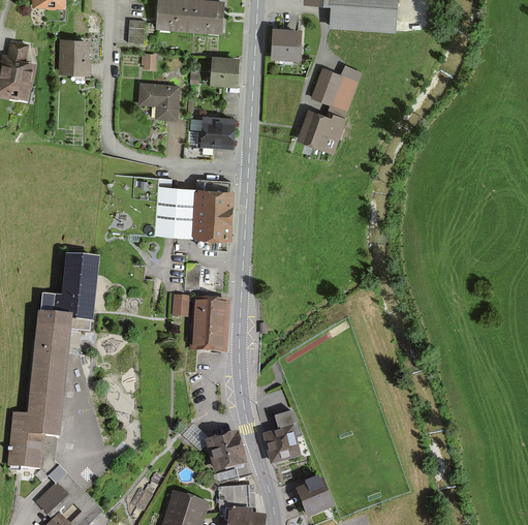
[(158,0),(156,25),(221,29),(223,0),(158,0)]
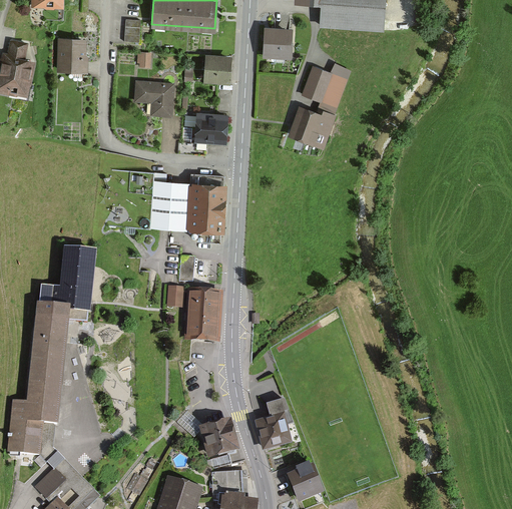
[(297,0),(297,1),(322,2),(320,25),(384,29),(385,0),(297,0)]
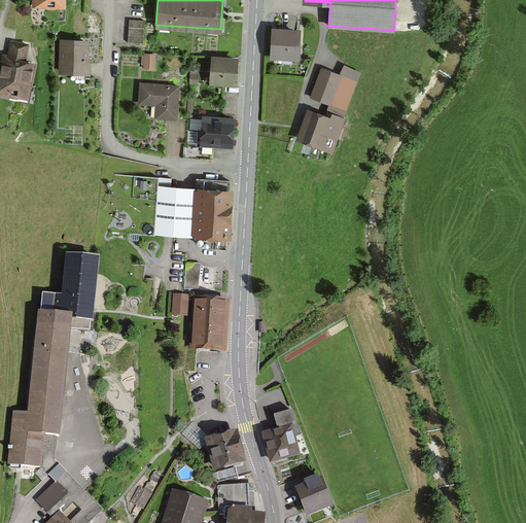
[(141,21),(129,20),(128,42),(140,42),(141,21)]
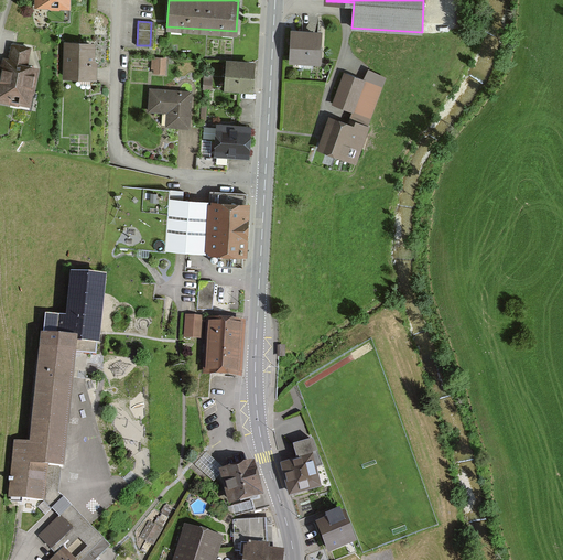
[(322,28),(290,27),(289,57),(320,60),(322,28)]
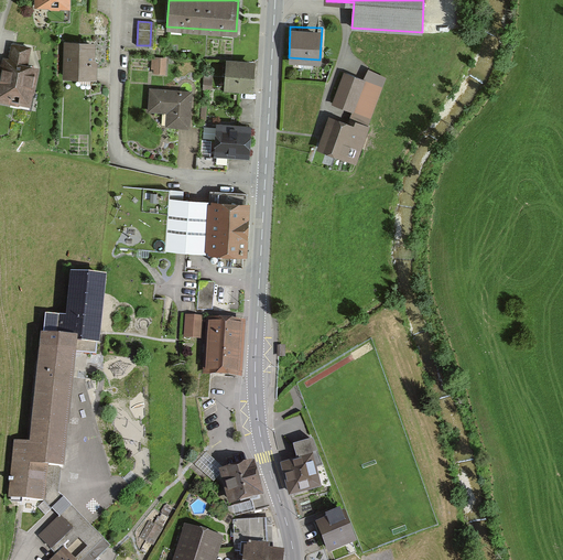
[(94,40),(63,39),(63,77),(94,77),(94,40)]
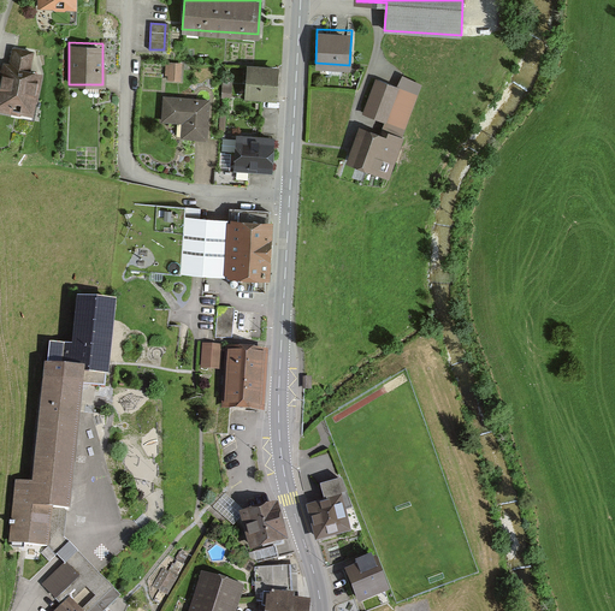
[(12,64),(1,61),(0,67),(0,110),(31,117),(41,72),(29,69),(34,51),(16,47),(12,64)]
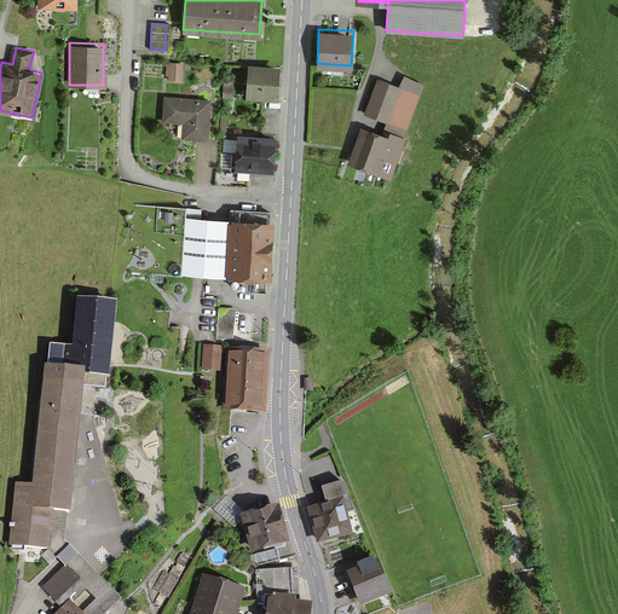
[(182,62),(168,61),(166,77),(180,79),(182,62)]
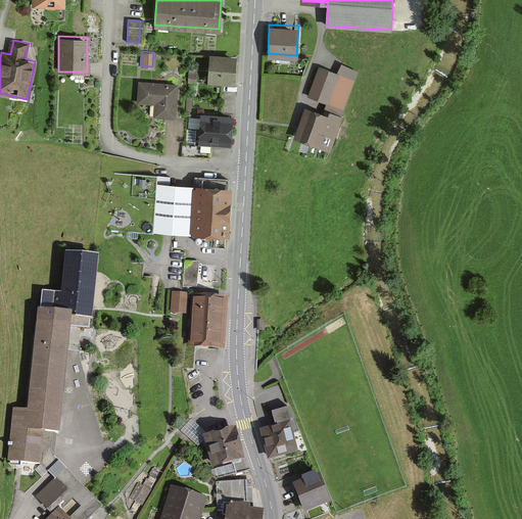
[(235,56),(209,54),(207,80),(233,82),(235,56)]
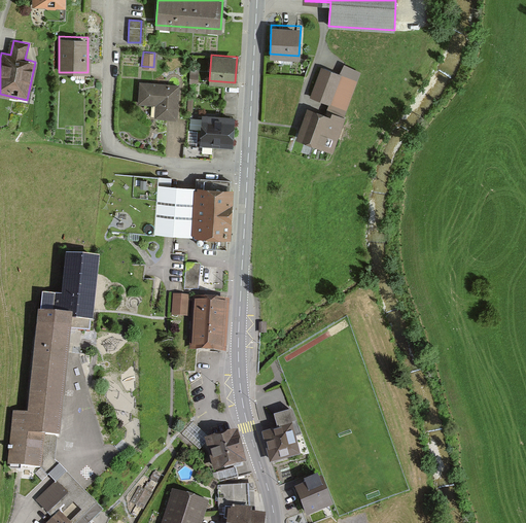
[(358,80),(321,66),(310,96),(327,102),(323,112),(309,106),(297,137),(331,149),(358,80)]
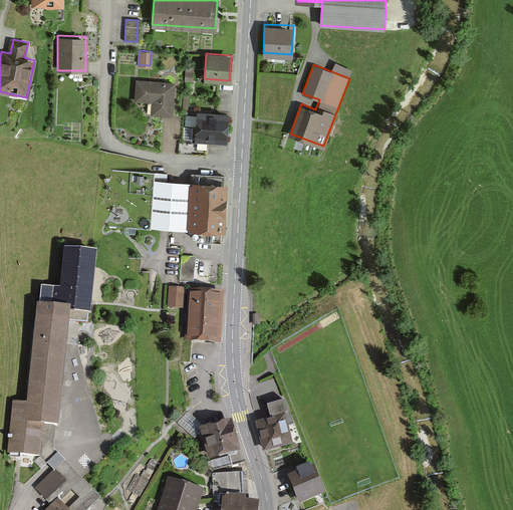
[(174,83),(136,81),(136,98),(154,99),(153,111),(173,112),(174,83)]
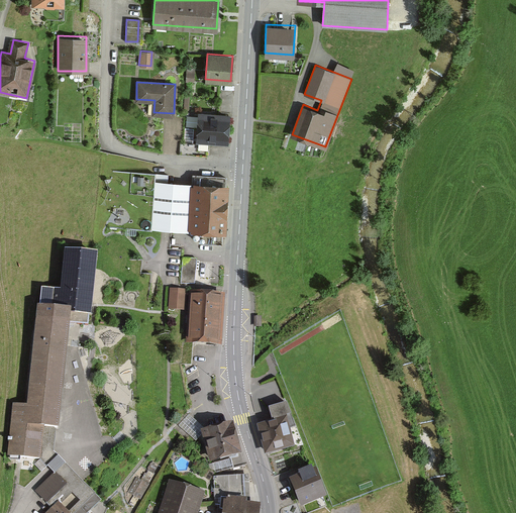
[(230,115),(199,113),(197,139),(228,141),(230,115)]
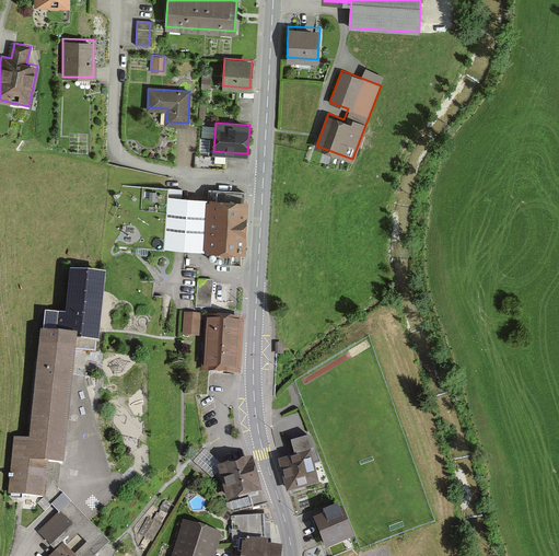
[(179,188),(125,184),(120,243),(163,246),(166,207),(178,207),(179,188)]
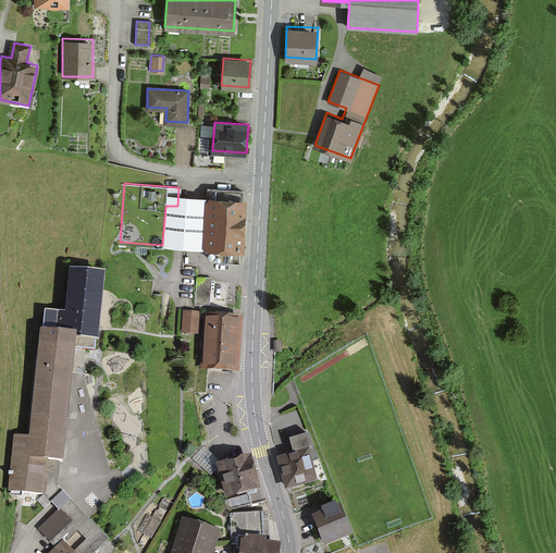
[(246,197),(207,195),(204,246),(242,249),(246,197)]
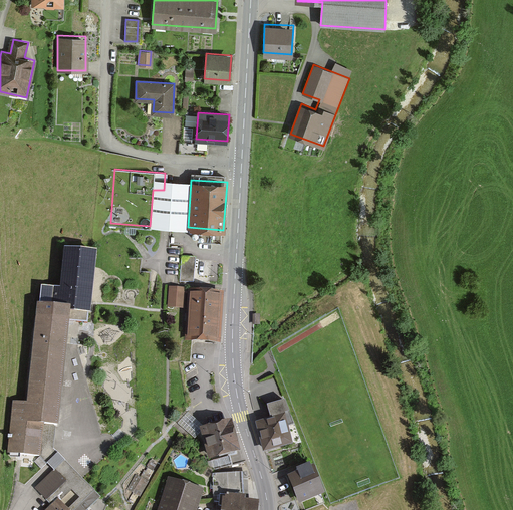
[(32,337),(65,341),(69,310),(74,310),(89,312),(96,247),(64,243),(60,283),(40,281),(38,298),(36,298),(32,337)]
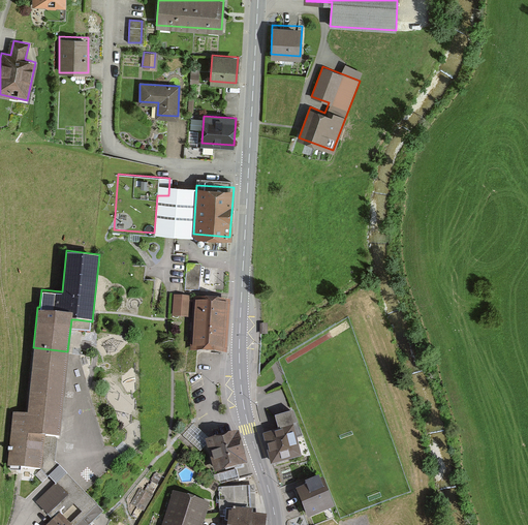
[(188,295),(174,294),(173,314),(187,314),(188,295)]
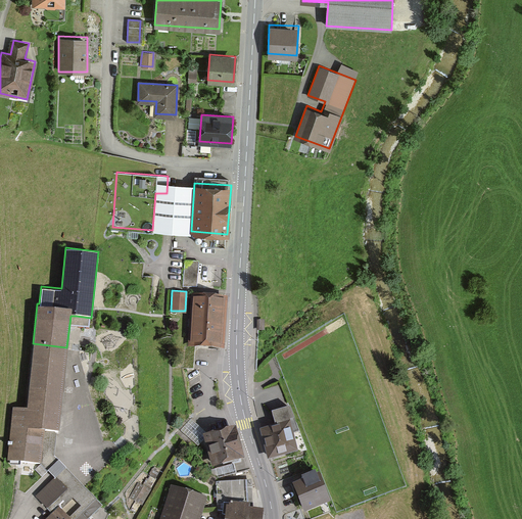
[(227,295),(194,292),(190,343),(223,346),(227,295)]
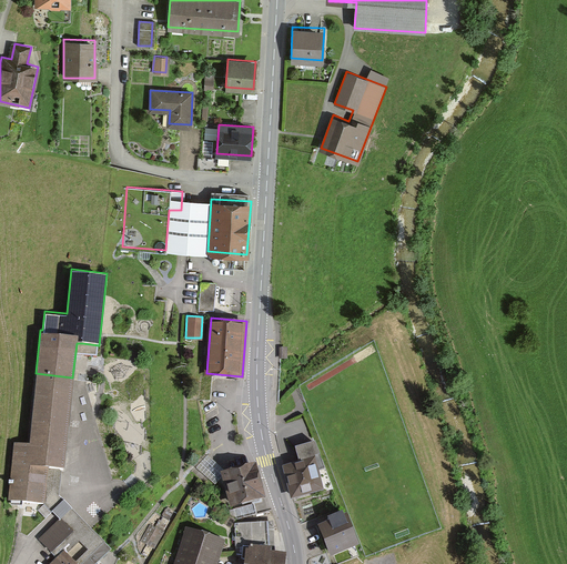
[(63,465),(72,378),(36,373),(29,441),(13,439),(7,496),(44,500),(48,464),(63,465)]
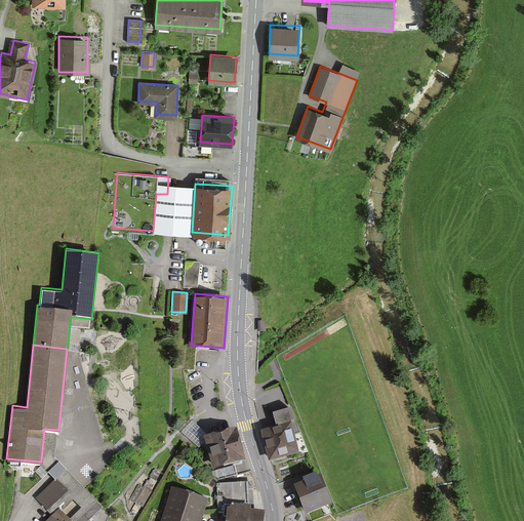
[(276,427),(265,431),(274,459),(304,450),(289,407),(272,412),(276,427)]
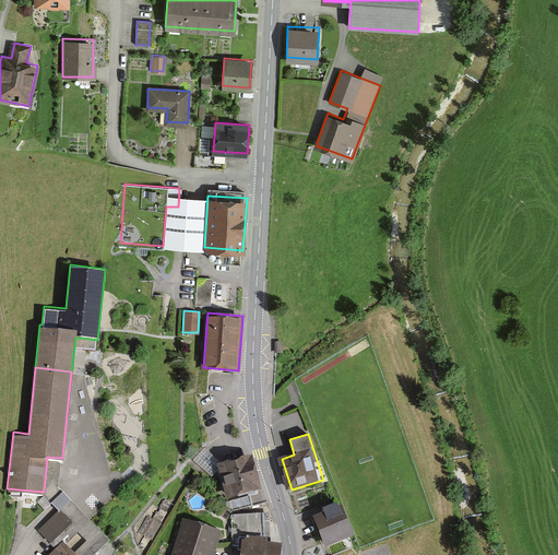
[(250,455),(220,461),(228,497),(259,489),(250,455)]
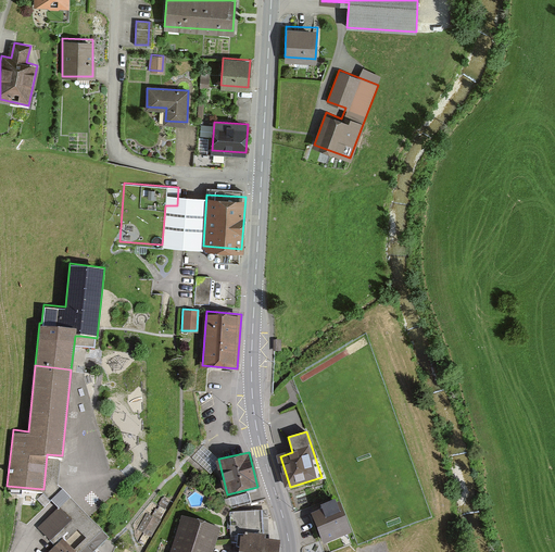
[(337,504),(312,514),(324,546),(350,535),(337,504)]
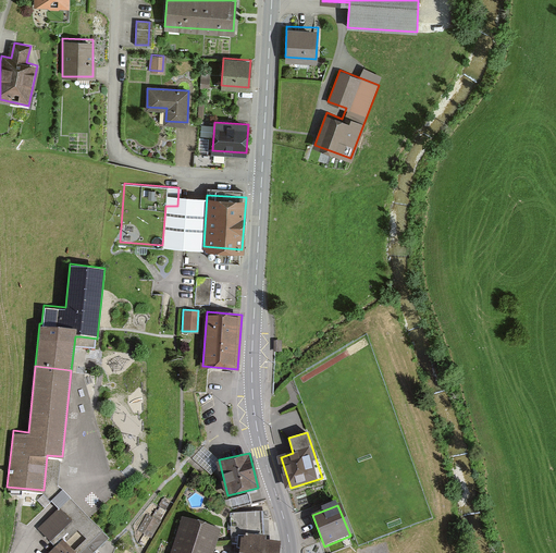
[(71,521),(59,510),(38,529),(51,541),(71,521)]
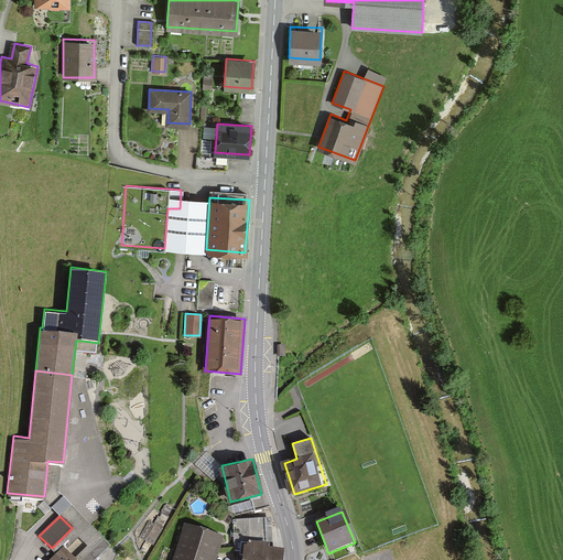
[(267,518),(234,519),(234,549),(244,549),(241,559),(282,559),(284,548),(269,546),(267,518)]
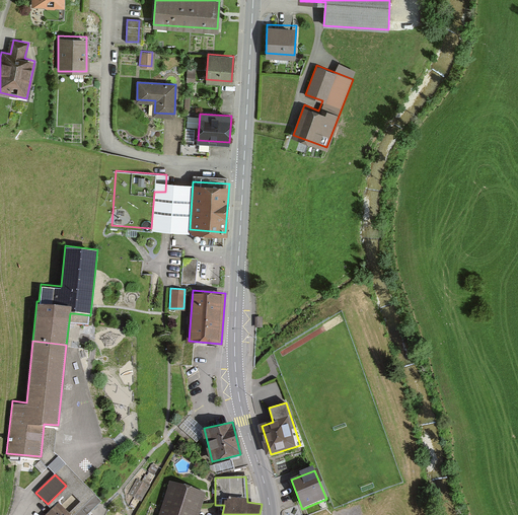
[(197,514),(205,493),(171,482),(159,514),(197,514)]
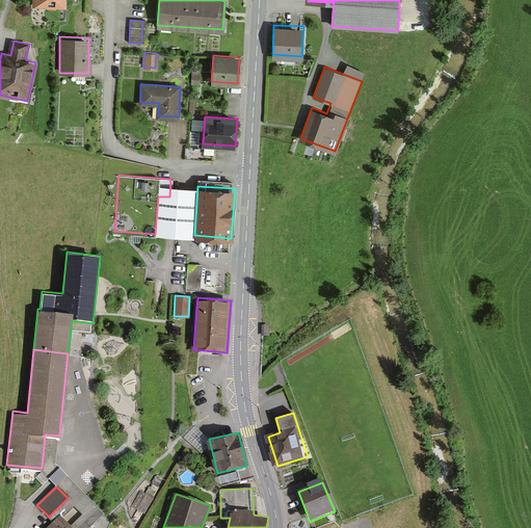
[(49,527),(71,527),(60,517),(49,527)]
